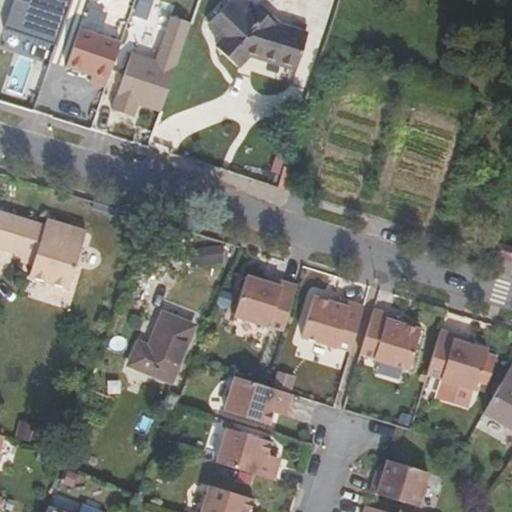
[(55,44),(70,0),(15,0),(6,28),(55,44)]
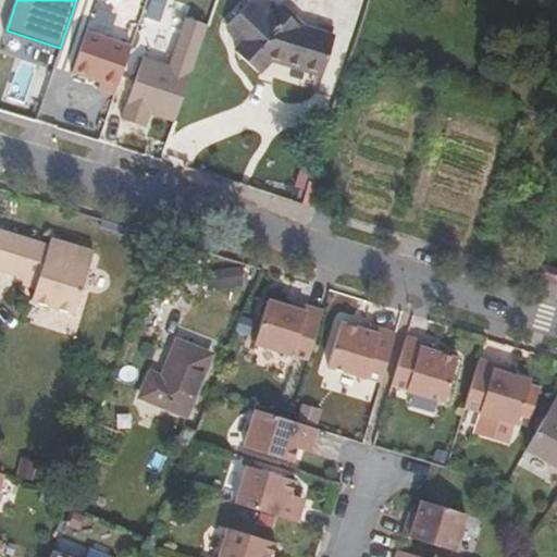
[(267,0),(251,0),(226,27),(240,44),(234,51),(259,75),(272,62),(321,78),(334,37),(306,27),(283,5),(277,10),(267,0)]
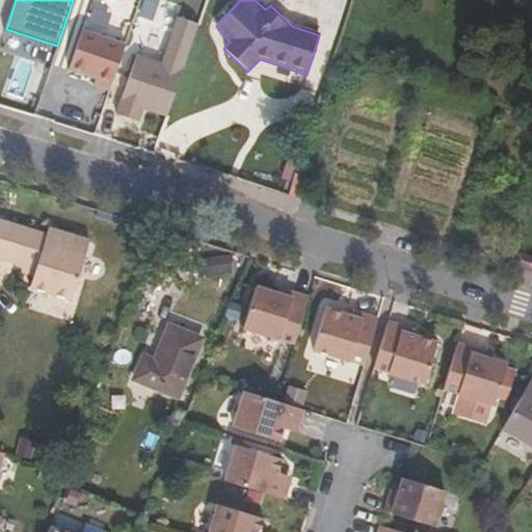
[(166,116),(196,24),(176,17),(160,61),(136,55),(116,114),(140,123),(144,110),(166,116)]
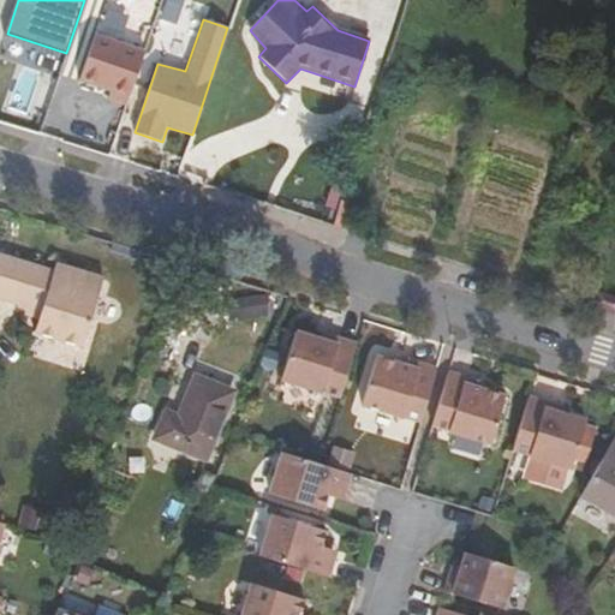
[(105,99),(123,105),(143,52),(93,33),(75,83),(106,94),(105,99)]
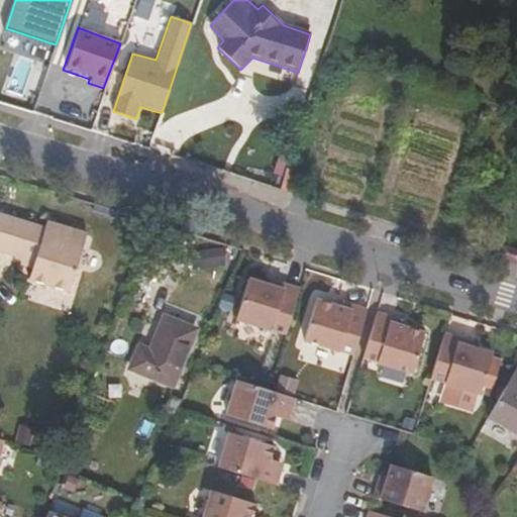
[(297,173),(286,170),(279,190),(290,194),(297,173)]
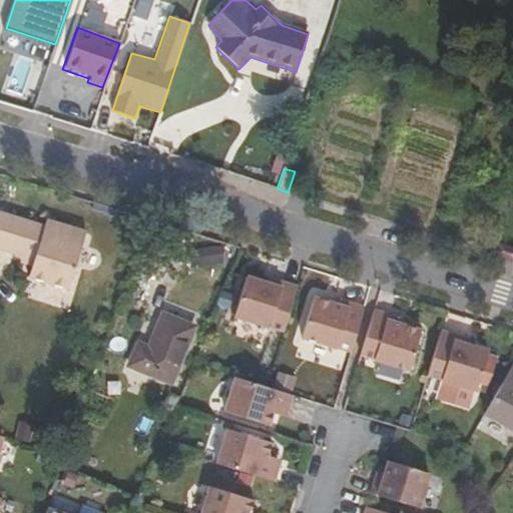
[(70,291),(86,233),(46,222),(44,228),(0,216),(0,251),(35,263),(30,280),(70,291)]
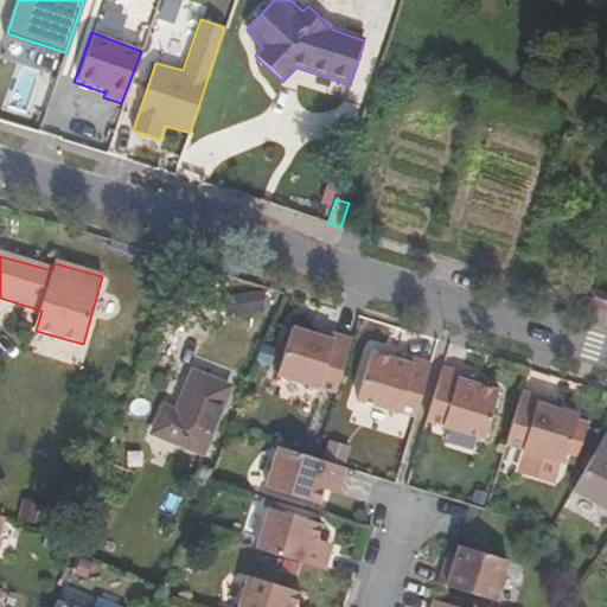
[(351,342),(327,334),(325,342),(313,337),(292,331),(276,377),(334,395),(351,342)]
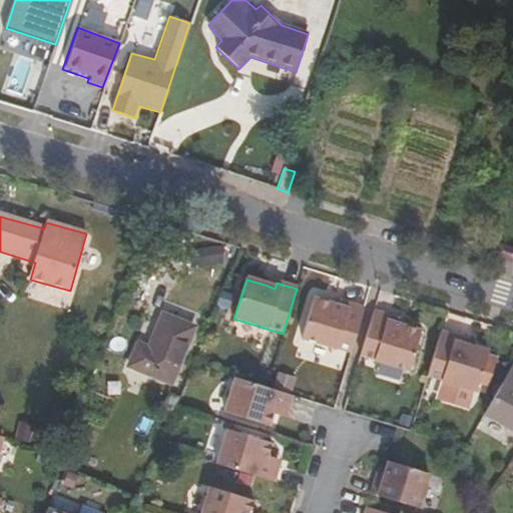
[(266,280),(265,285),(275,289),(277,283),(266,280)]
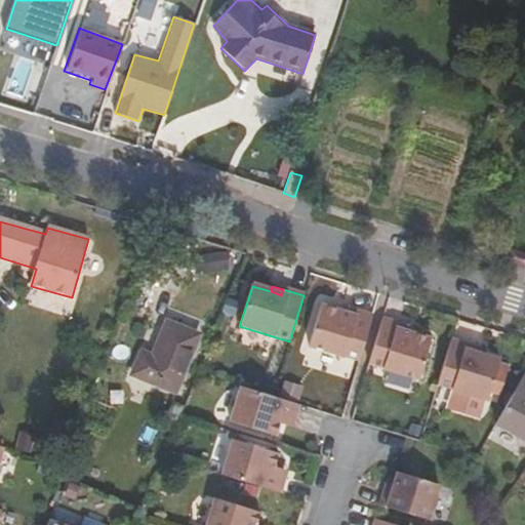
[(372,317),(353,311),(350,317),(340,314),(320,306),(309,348),(358,362),(372,317)]
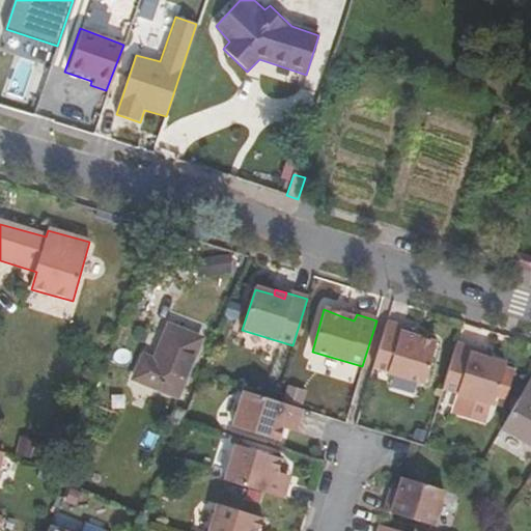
[(346,311),(344,317),(354,320),(357,314),(346,311)]
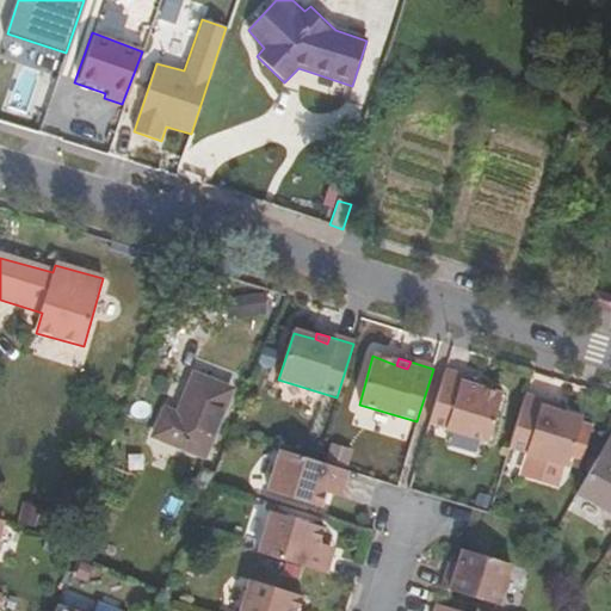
[(468,378),(445,371),(429,425),(486,442),(499,395),(475,388),(466,384),(468,378)]
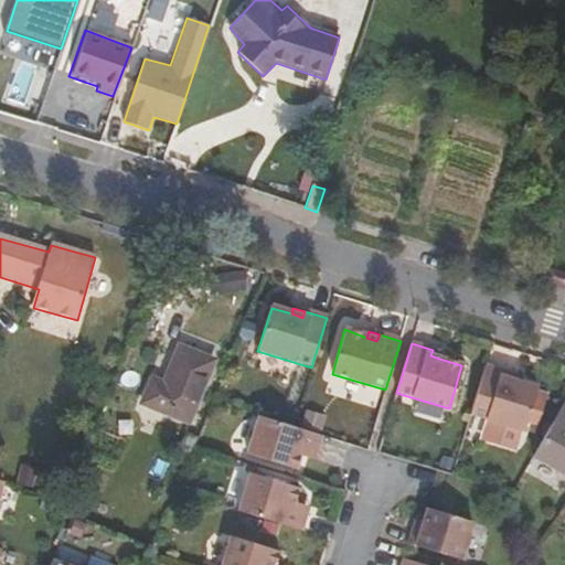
[(178,345),(162,380),(152,375),(140,403),(189,423),(215,360),(178,345)]
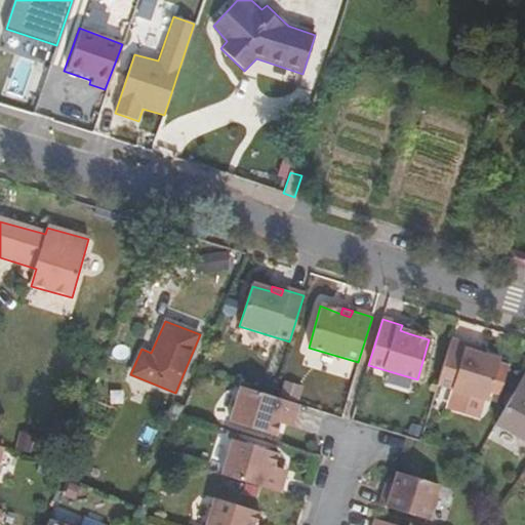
[(471,346),(450,340),(436,388),(452,393),(481,400),(494,404),(505,367),(496,364),(496,362),(479,357),(469,354),(471,346)]
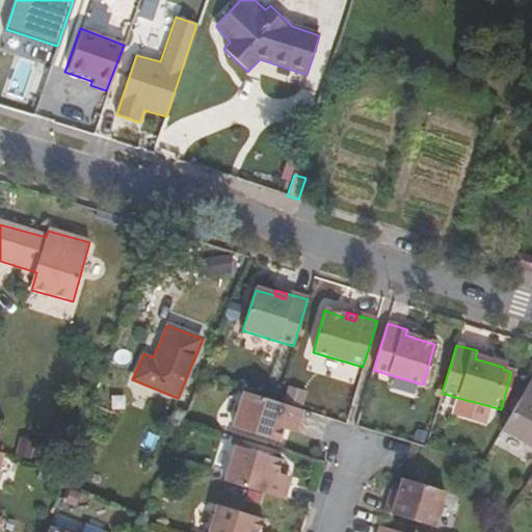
[(486,353),(477,350),(475,358),(485,362),(486,353)]
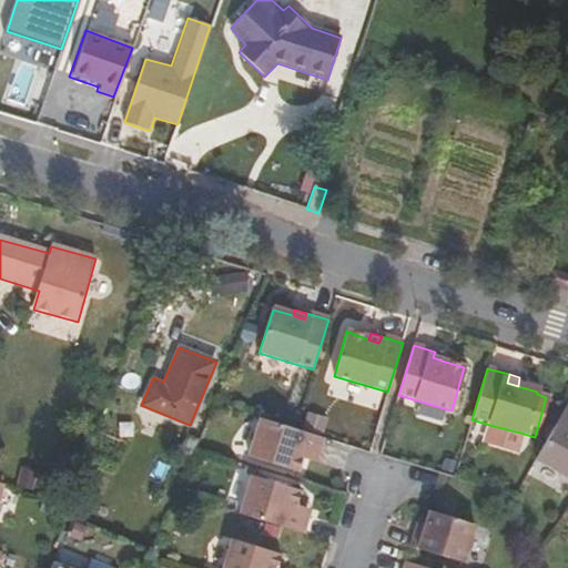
[(567,403),(535,459),(567,478),(567,403)]
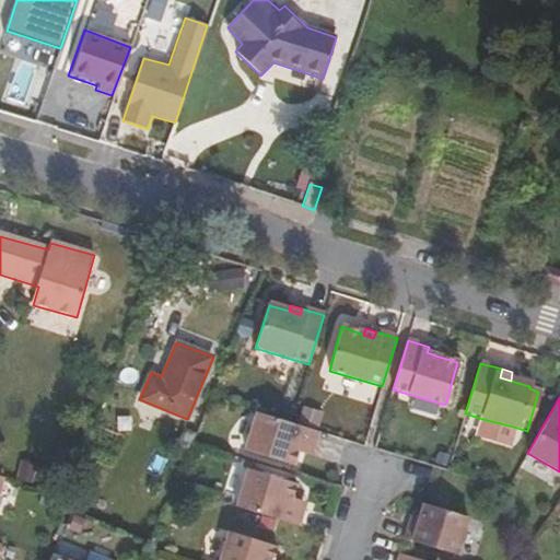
[(313,450),(318,432),(291,423),(257,413),(245,451),(293,466),(298,452),(300,445),(313,450)]
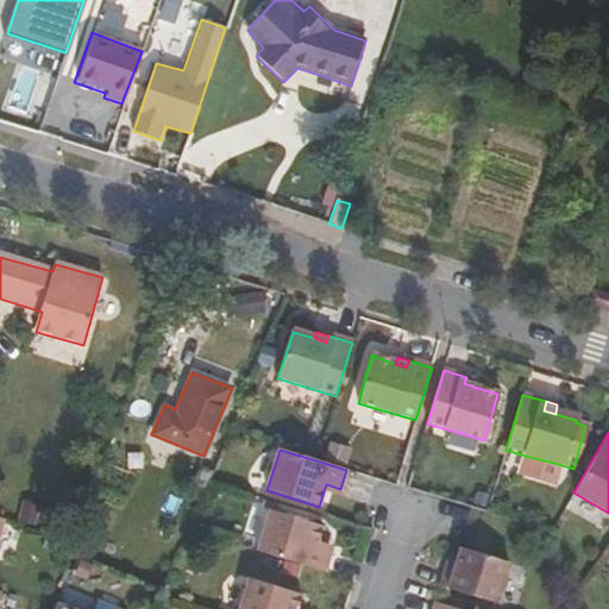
[(553,484),(558,464),(525,456),(520,475),(553,484)]
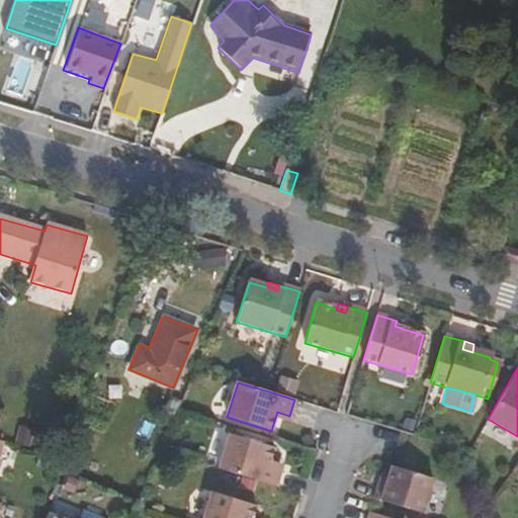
[(287,422),(289,416),(277,412),(275,418),(287,422)]
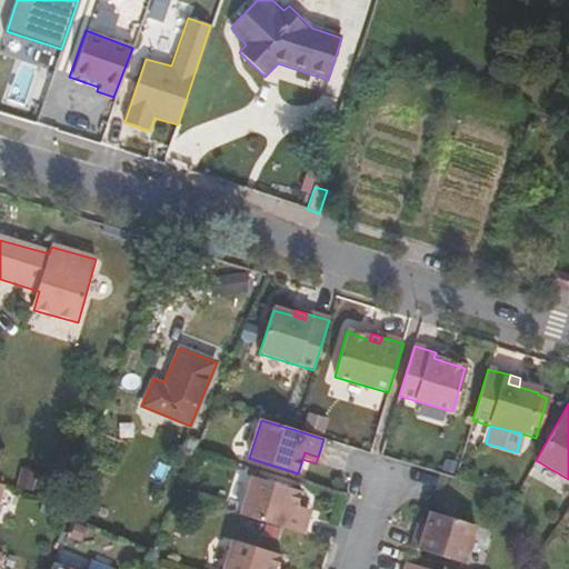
[(239,469),(228,506),(240,509),(250,472),(239,469)]
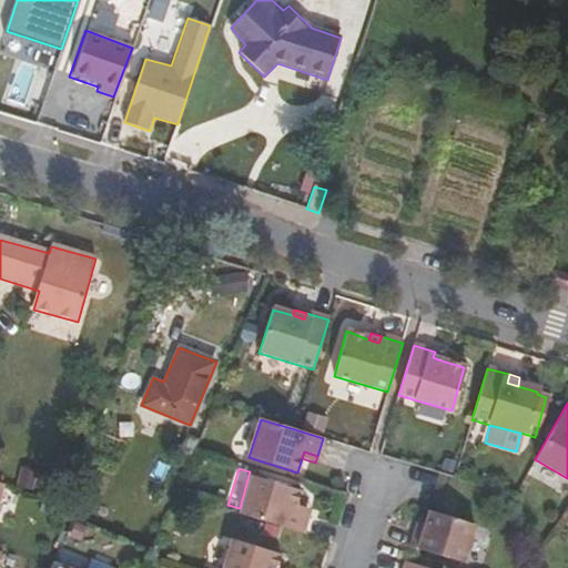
[(302,534),(306,517),(294,513),(295,504),(298,493),(251,478),(240,515),(302,534)]
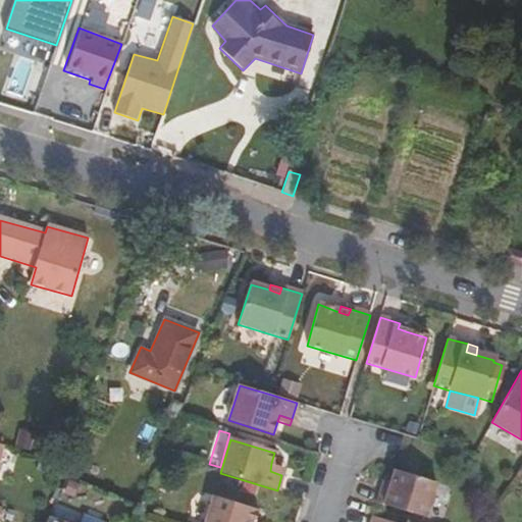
[(284,467),(271,463),(270,471),(281,475),(284,467)]
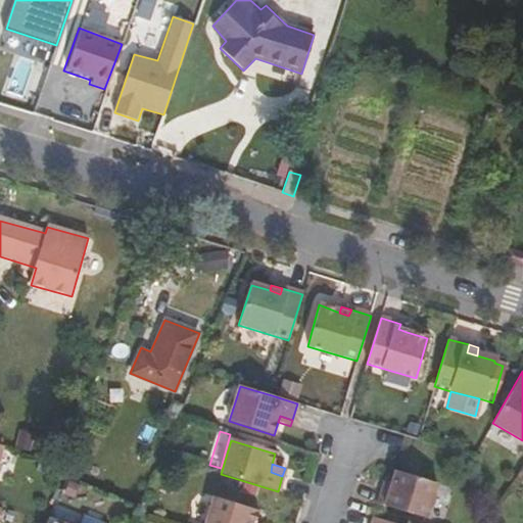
[(388,491),(380,489),(376,503),(425,517),(434,484),(393,472),(390,485),(388,491)]
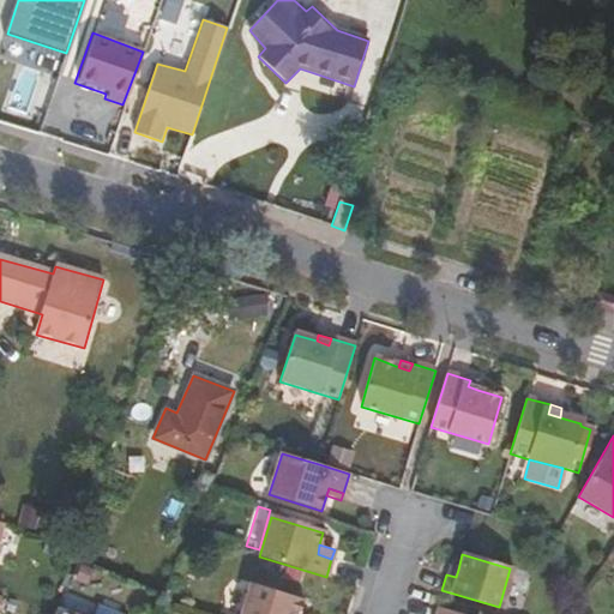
[(449,567),(446,575),(456,577),(458,570),(449,567)]
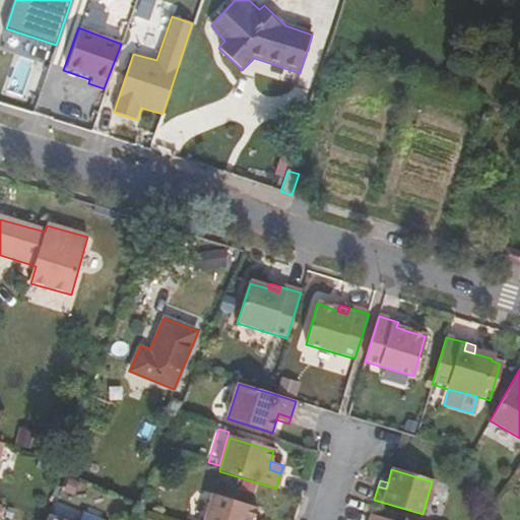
[(254,519),(258,509),(212,495),(203,519),(254,519)]
